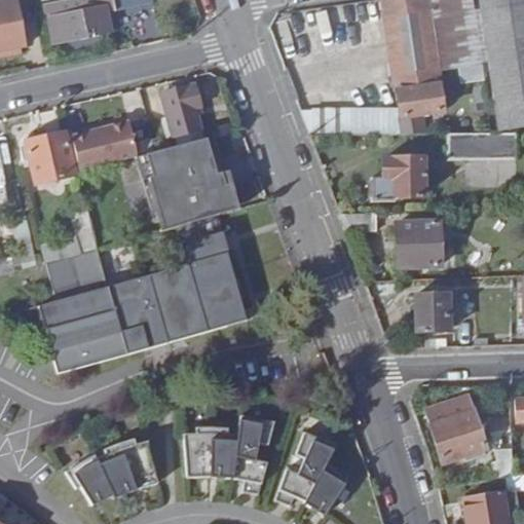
[(0,0),(0,4),(11,2),(21,42),(26,41),(15,0),(0,0)]
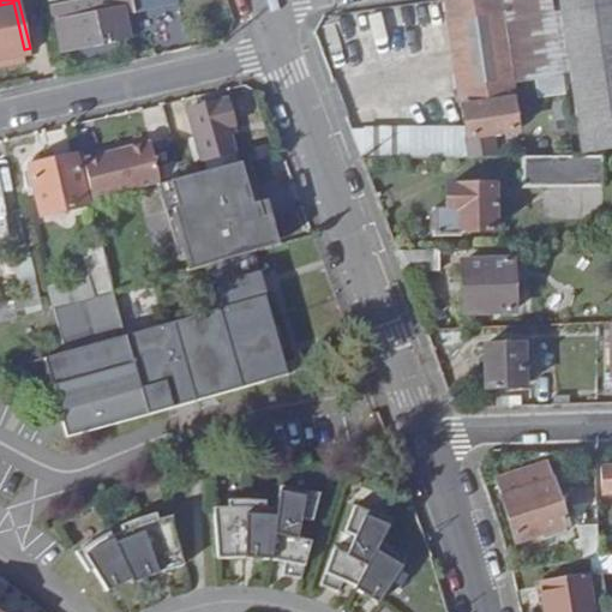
[(55,0),(66,49),(67,57),(105,48),(102,40),(111,39),(113,47),(133,42),(126,10),(136,7),(135,0),(55,0)]
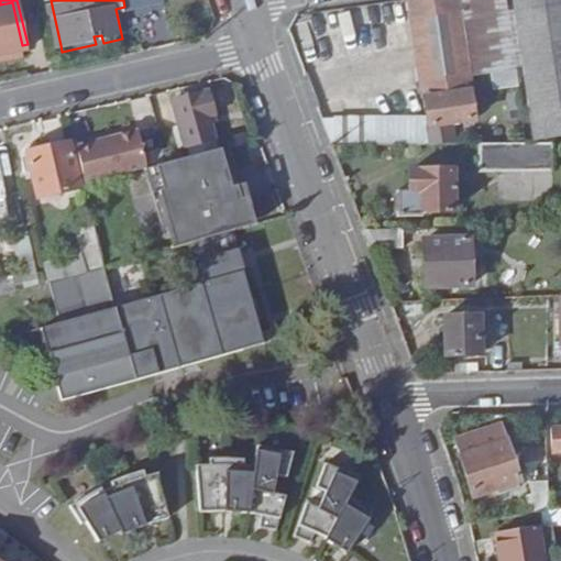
[(413,0),(430,121),(452,118),(475,116),(470,73),(499,69),(502,87),(519,84),(507,0),(413,0)]
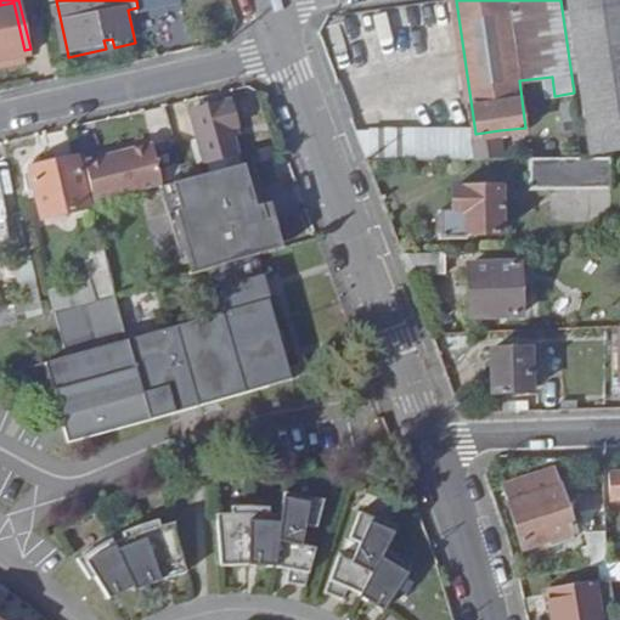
[(571,0),(593,156),(619,152),(619,0),(571,0)]
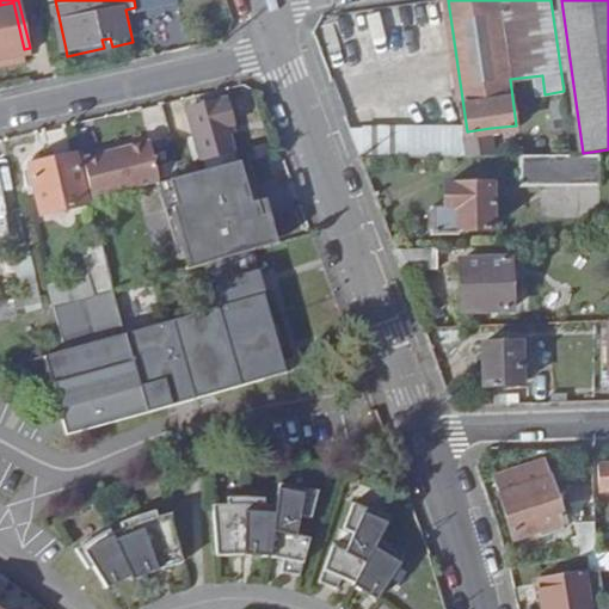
[(0,61),(25,56),(24,49),(13,2),(0,5),(0,61)]
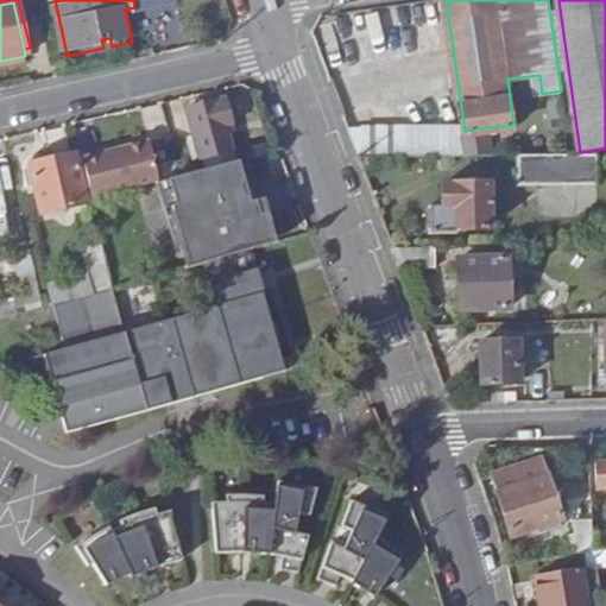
[(134,7),(125,10),(127,17),(137,16),(134,7)]
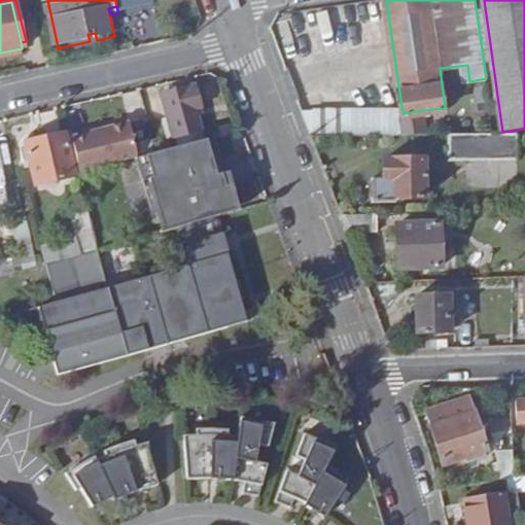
[(164,93),(174,136),(202,129),(197,107),(201,106),(196,83),(164,93)]
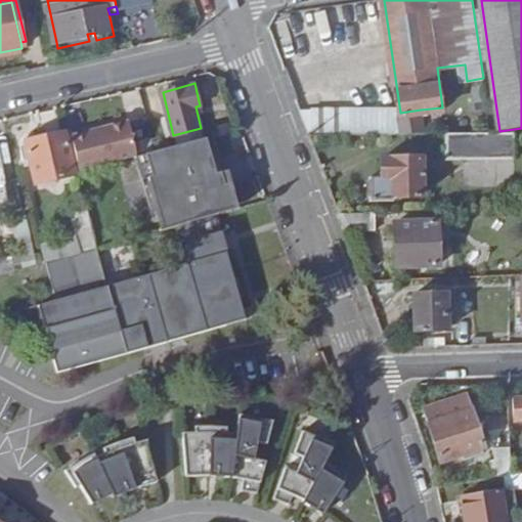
[(400,113),(403,132),(425,132),(421,110),(400,113)]
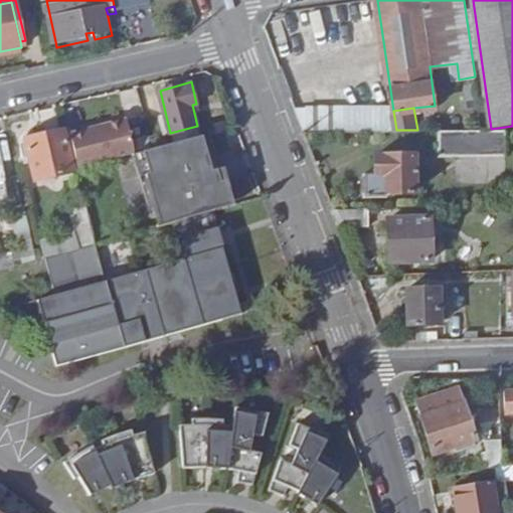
[(298,111),(306,131),(396,130),(393,111),(298,111)]
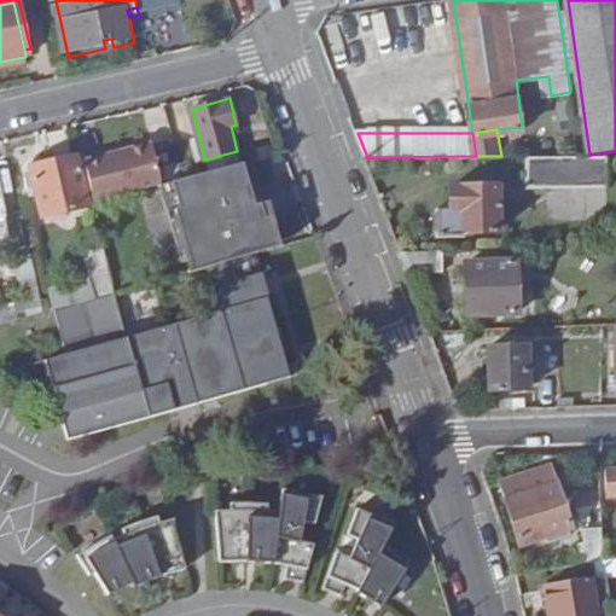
[(151,140),(83,156),(93,198),(161,182),(151,140)]
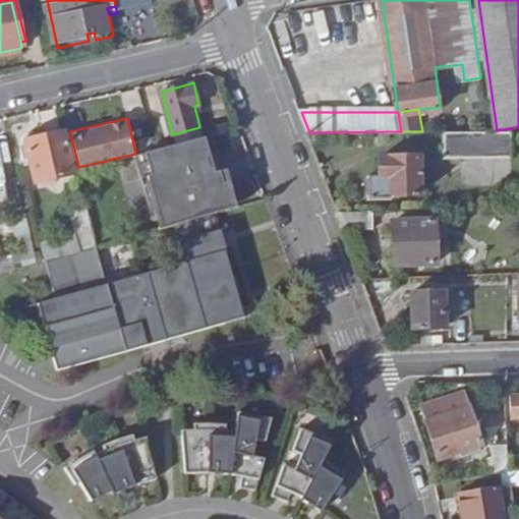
[(26,137),(35,178),(72,171),(64,130),(26,137)]
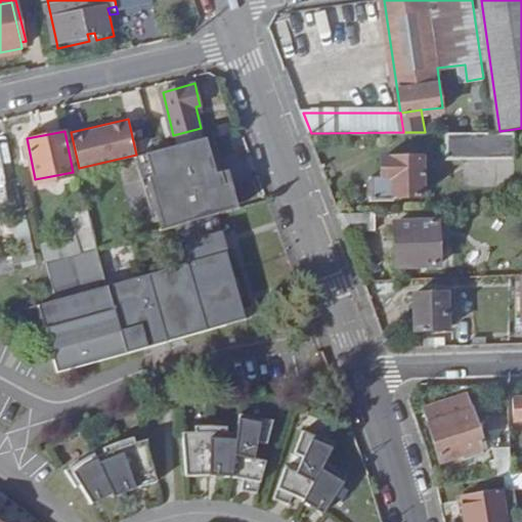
[(491,132),(447,132),(448,158),(521,157),(521,131),(499,131),(491,132)]
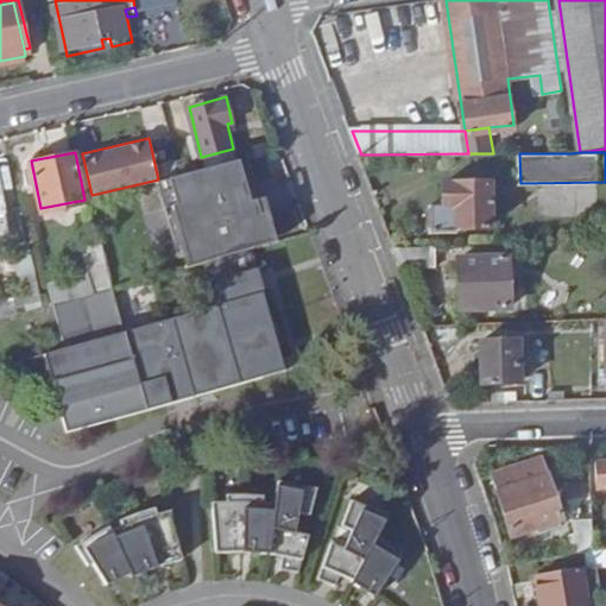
[(245,158),(165,177),(190,265),(202,262),(252,247),(269,242),(245,158)]
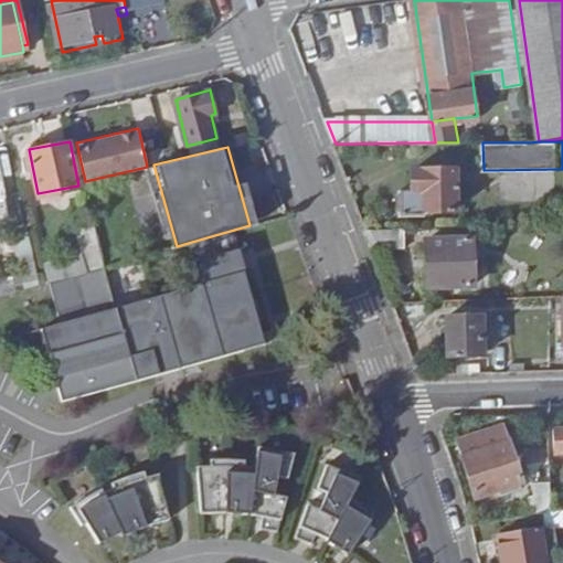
[(427,212),(455,212),(455,171),(413,171),(412,200),(402,199),(401,218),(427,218),(427,212)]
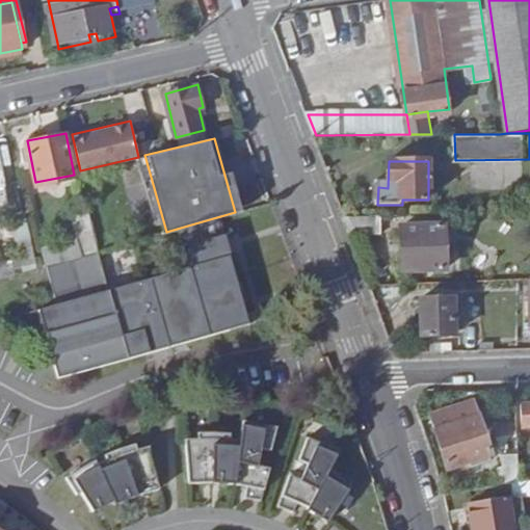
[(71,212),(80,258),(98,253),(91,226),(88,210),(88,208),(71,212)]
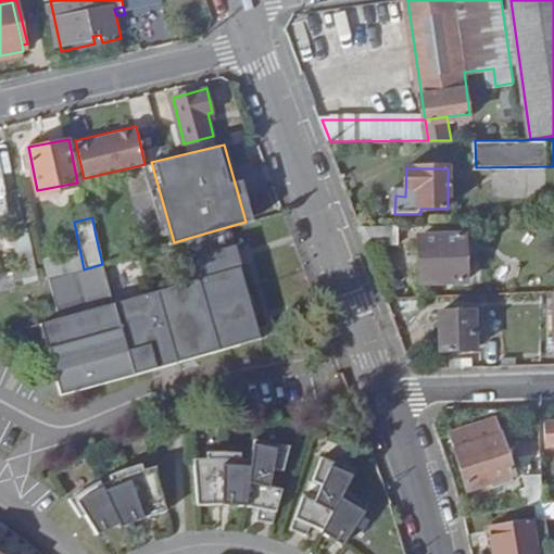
[(399,224),(361,226),(368,244),(400,243),(399,224)]
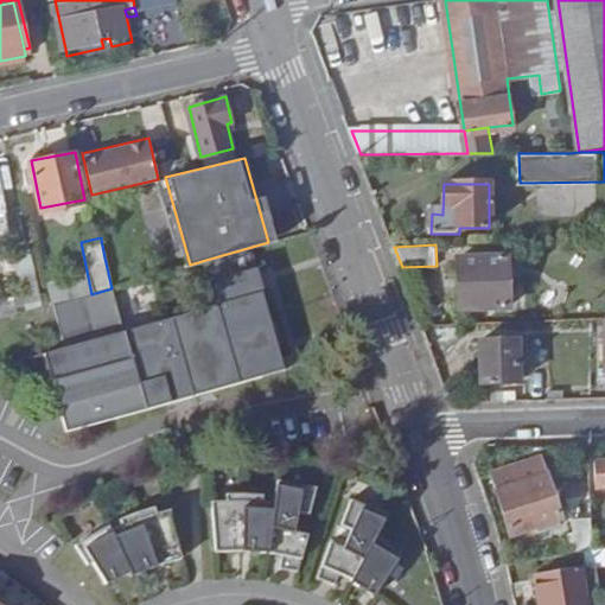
[(65,346),(43,354),(64,428),(68,426),(286,364),(252,247),(202,261),(214,304),(122,329),(112,288),(91,294),(53,305),(65,346)]
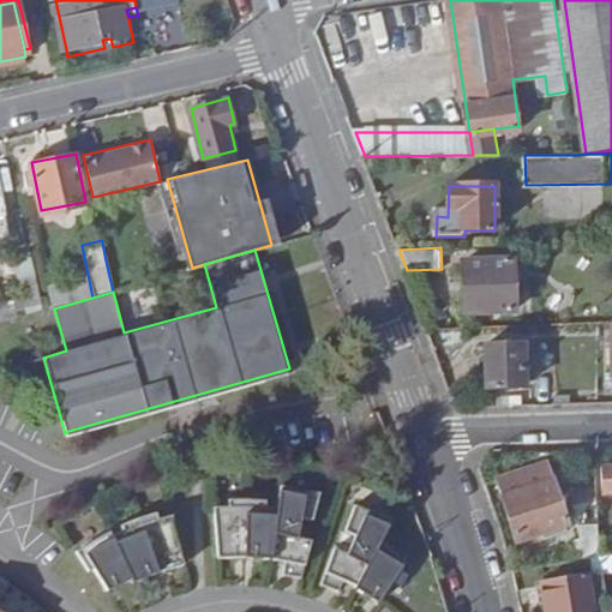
[(466,261),(468,310),(517,309),(515,258),(466,261)]
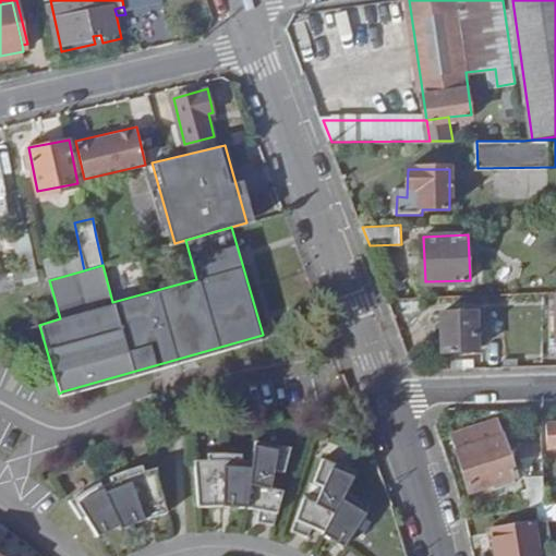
[(555,290),(550,291),(546,343),(555,343),(555,290)]
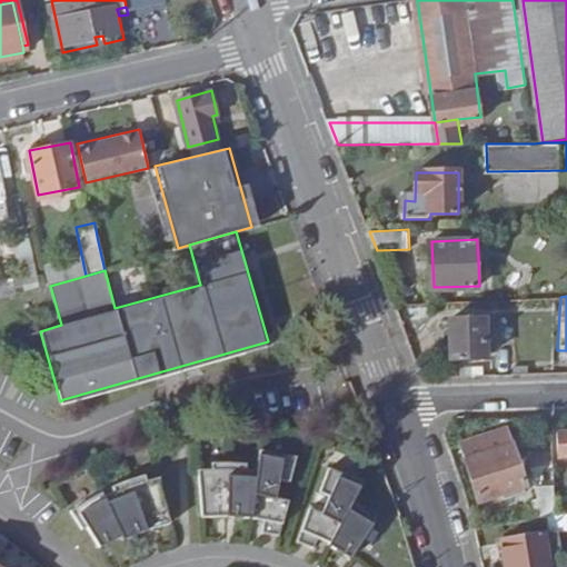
[(449,317),(451,358),(487,357),(486,339),(494,339),(493,327),(487,327),(486,316),(449,317)]
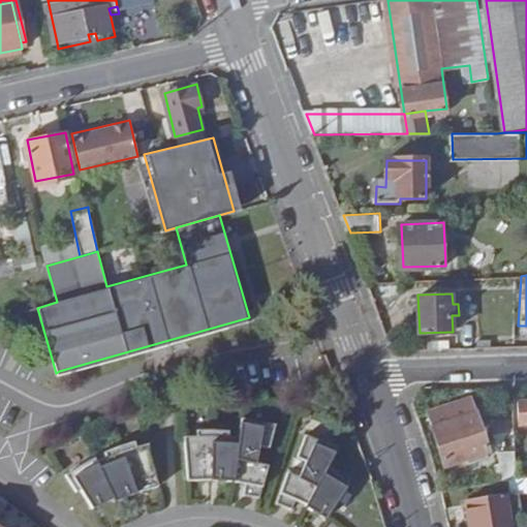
[(428,408),(445,464),(490,448),(471,395),(428,408)]
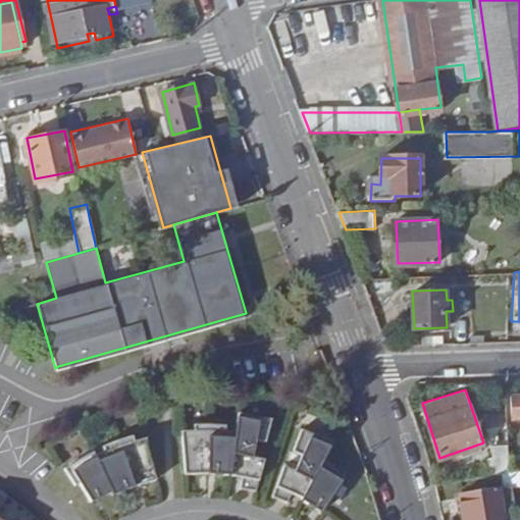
[(236,431),(210,429),(182,430),(185,473),(207,472),(231,474),(231,470),(243,473),(243,476),(240,486),(257,489),(266,458),(254,455),(258,438),(267,440),(272,417),(239,412),(236,431)]
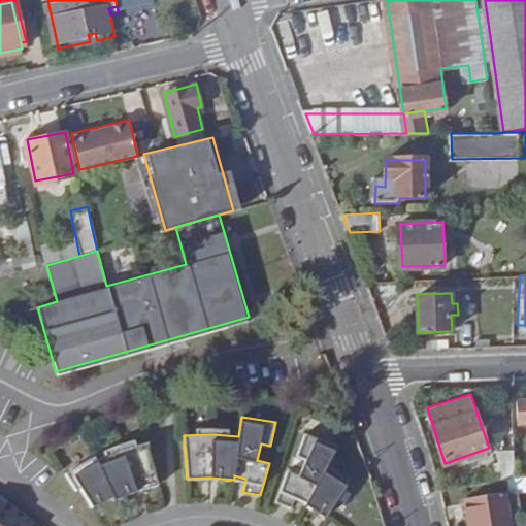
[(295,499),(297,495),(308,500),(305,503),(326,516),(352,481),(329,466),(339,449),(308,432),(298,455),(307,459),(300,474),(289,469),(275,500),(291,507),(295,499)]
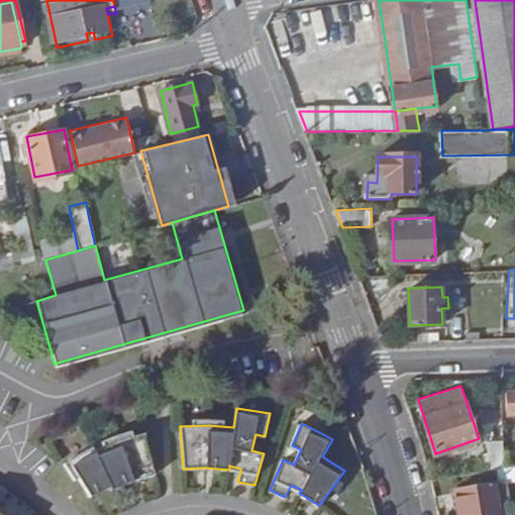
[(91,448),(62,464),(74,481),(78,479),(89,497),(109,488),(111,490),(132,481),(155,475),(144,432),(118,441),(94,451),(91,448)]
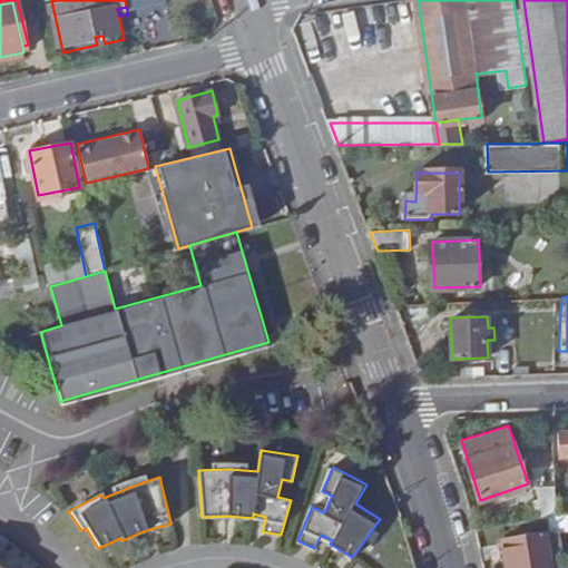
[(516,503),(516,521),(556,515),(556,491),(525,492),(525,502),(516,503)]
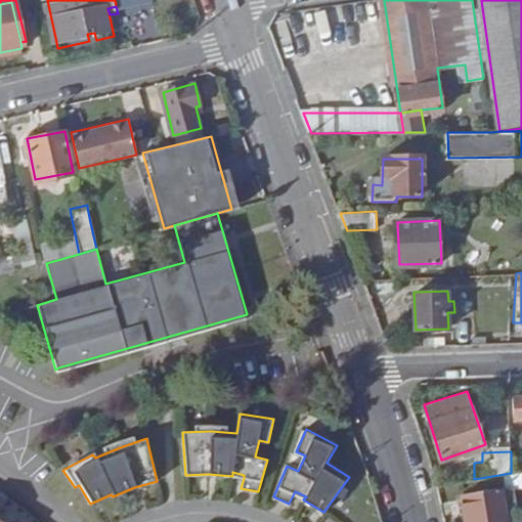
[(512,513),(521,511),(521,483),(507,486),(512,513)]
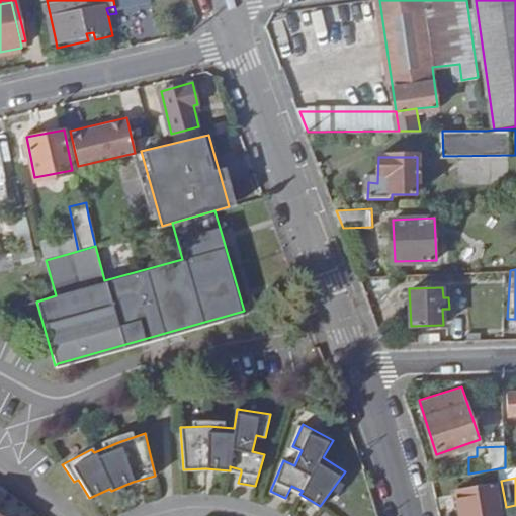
[(460,515),(497,515),(492,483),(457,488),(460,515)]
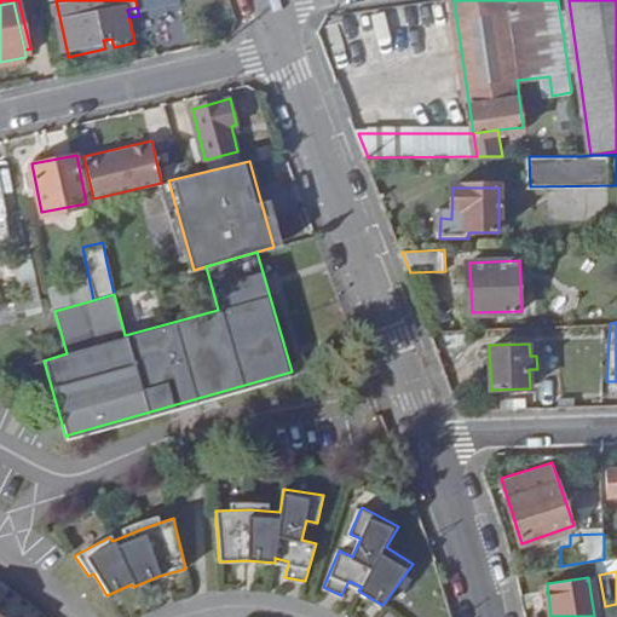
[(346,586),(358,590),(362,587),(349,581),(346,586)]
